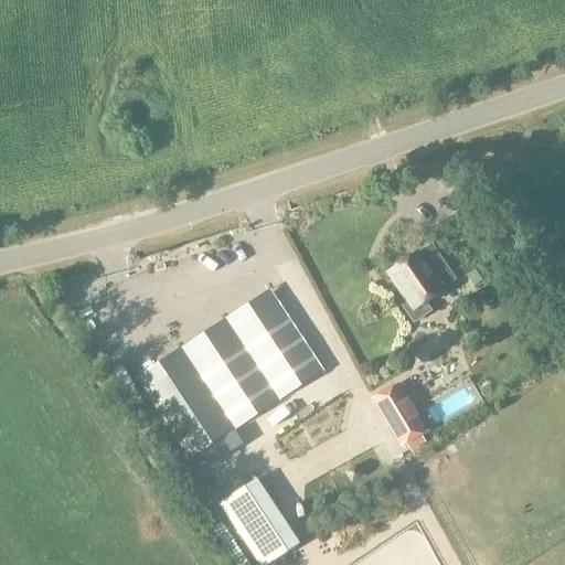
[(416,253),(395,267),(402,278),(394,284),(405,300),(398,305),(412,323),(428,311),(423,305),(441,291),(429,273),(441,264),(430,247),(417,256),(416,253)]
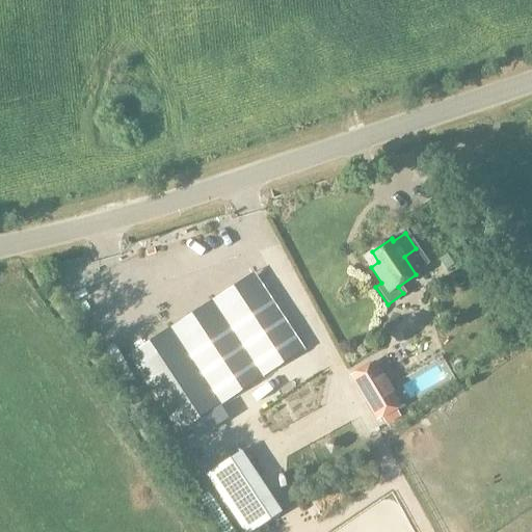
[(179,433),(299,351),(255,286),(134,369),(179,433)]
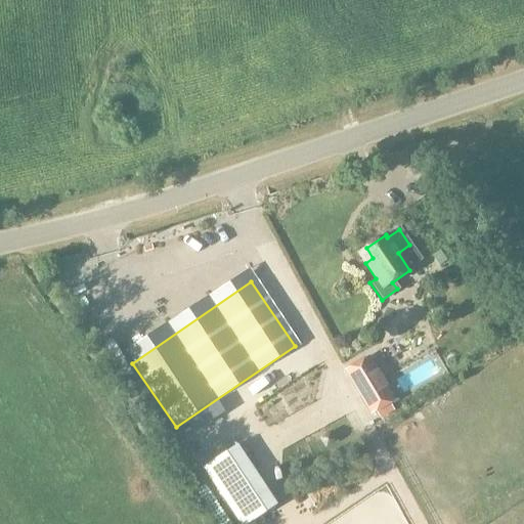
[(401,364),(412,385),(454,362),(444,342),(401,364)]
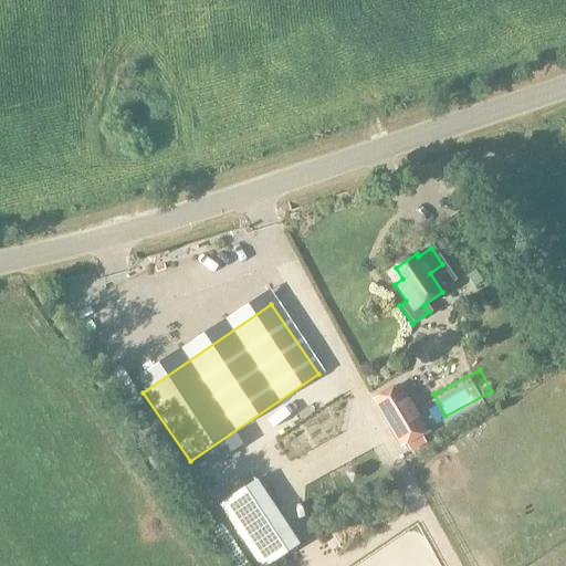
[(394,389),(377,399),(386,415),(402,405),(394,389)]
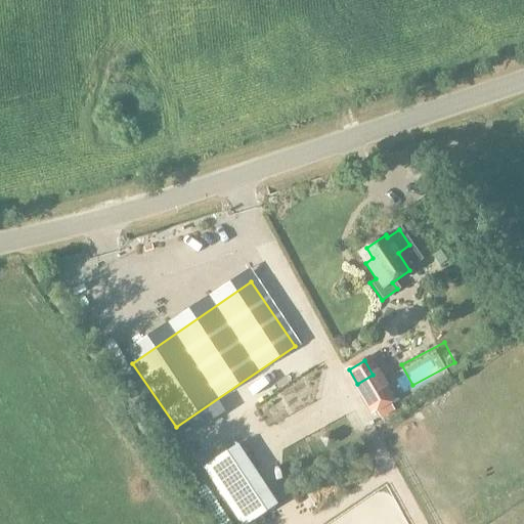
[(299,406),(314,400),(305,376),(289,382),(299,406)]
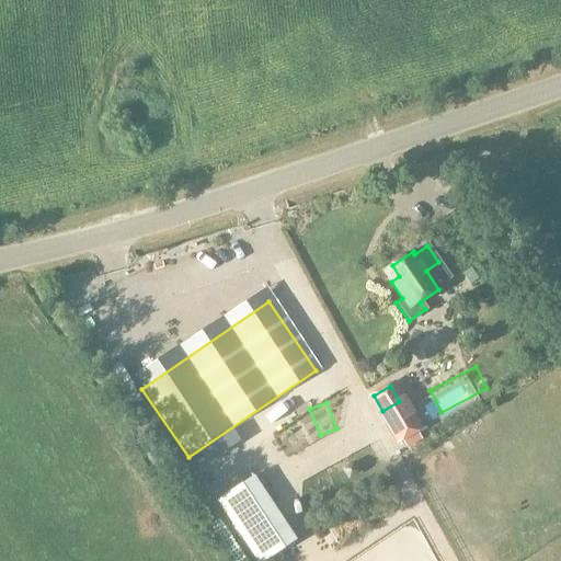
[(408,416),(392,426),(401,441),(418,432),(408,416)]
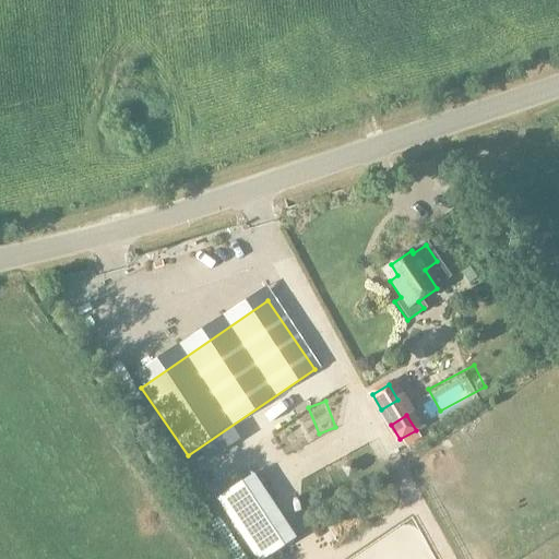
[(304,417),(280,425),(284,437),(307,429),(304,417)]
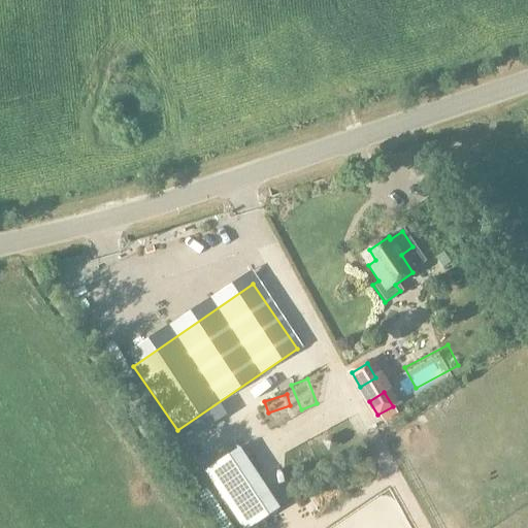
[(239,449),(205,471),(241,527),(252,527),(279,510),(239,449)]
